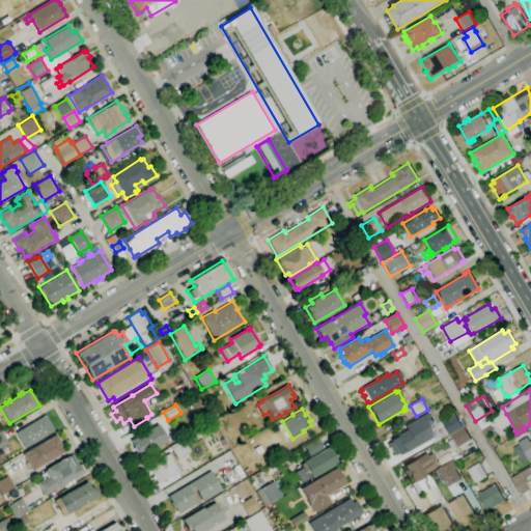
[(395,455),(388,443),(391,442),(390,440),(407,430),(403,426),(428,413),(434,423),(427,426),(432,437),(420,444),(406,451),(398,455),(398,453),(395,455)]
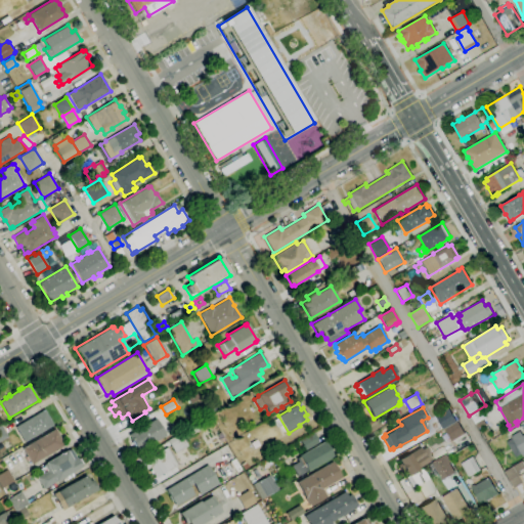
[(478,429),(476,424),(475,424),(470,416),(482,408),(487,417),(483,420),(486,424),(478,429)]
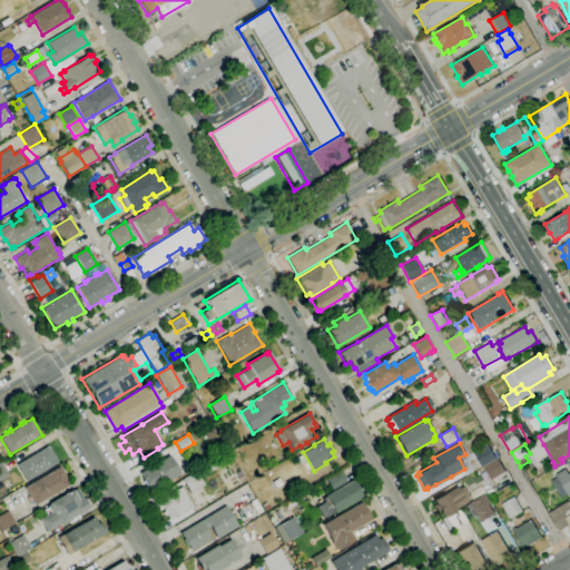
[(27,481),(16,464),(48,445),(58,462),(27,481)]
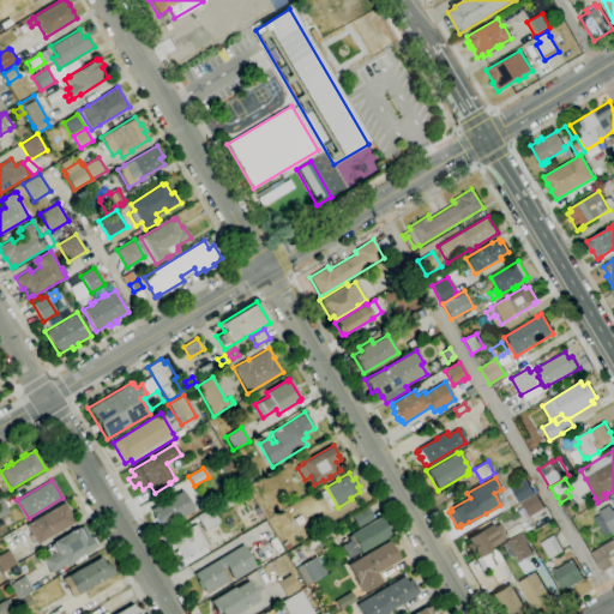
[(205,531),(196,516),(241,489),(241,491),(247,487),(251,494),(245,497),(246,498),(216,516),(220,522),(205,531)]
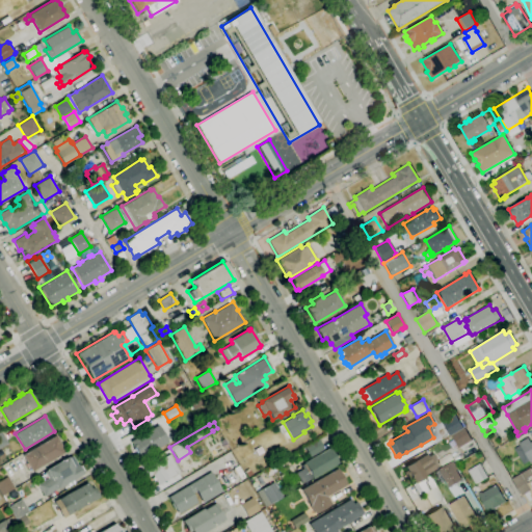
[(140,458),(138,455),(137,456),(133,448),(134,448),(130,442),(158,425),(168,443),(140,458)]
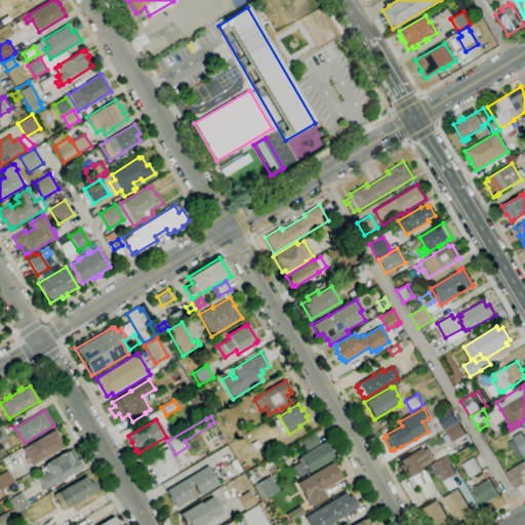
[(452,442),(445,431),(458,422),(466,434),(452,442)]
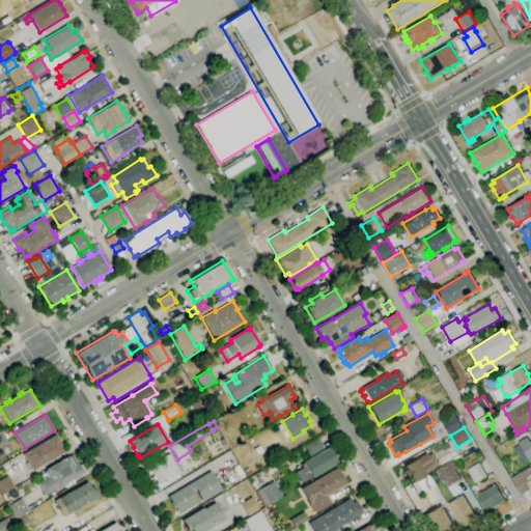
[(0,447),(0,430),(8,443),(0,447)]
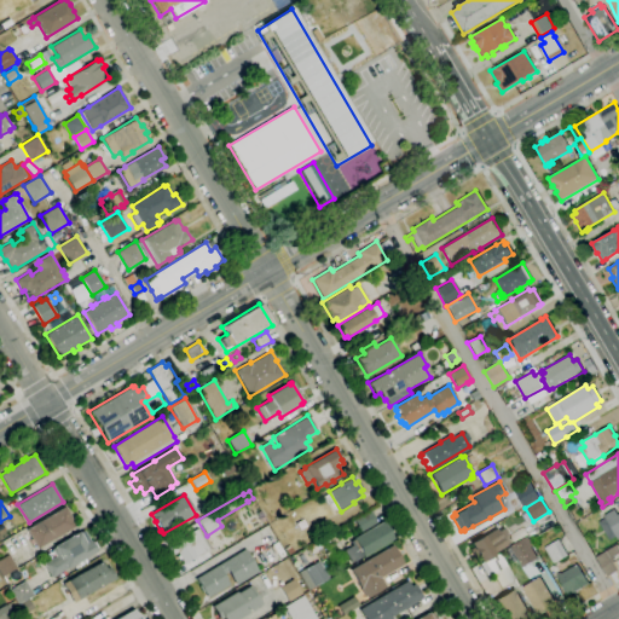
[(608,541),(599,522),(605,519),(603,515),(614,509),(618,515),(618,514),(618,510),(615,504),(618,502),(618,538),(618,539),(615,536),(608,541)]
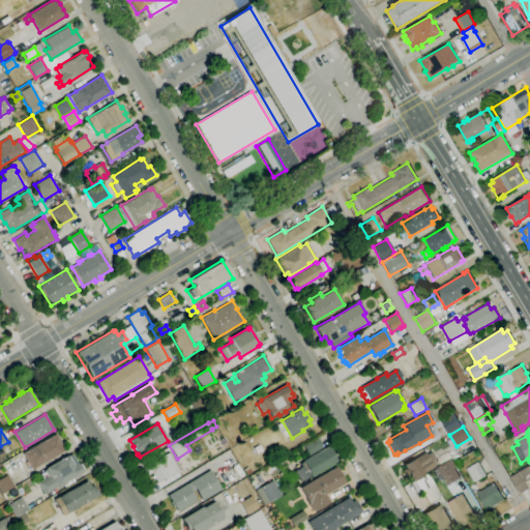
[(32,470),(29,465),(27,466),(25,463),(27,462),(22,453),(56,434),(65,450),(32,470)]
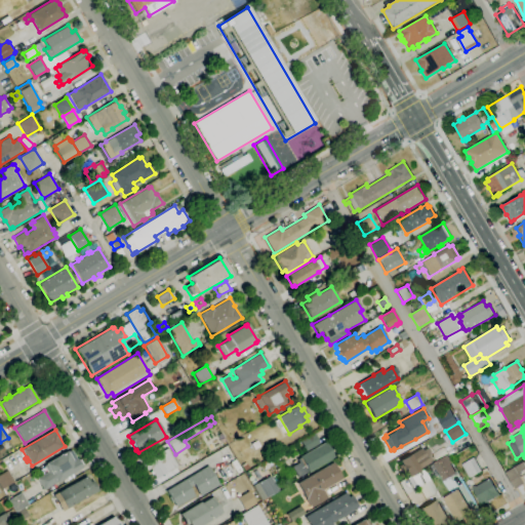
[(307,451),(300,441),(314,433),(320,443),(307,451)]
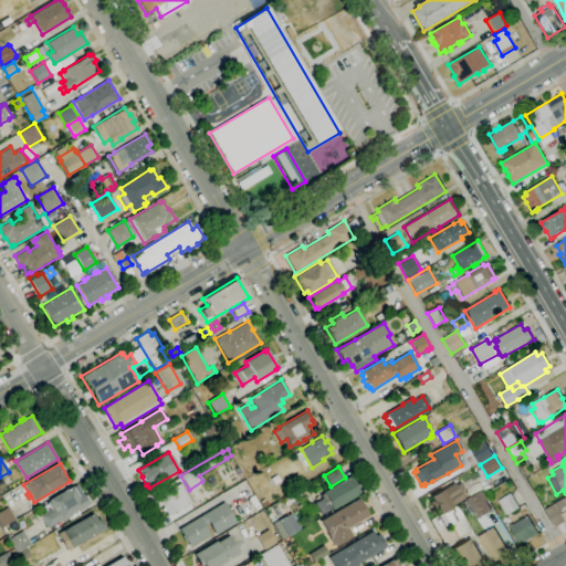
[(321,514),(314,503),(322,499),(320,495),(323,493),(350,477),(360,493),(333,510),(332,509),(328,510),(321,514)]
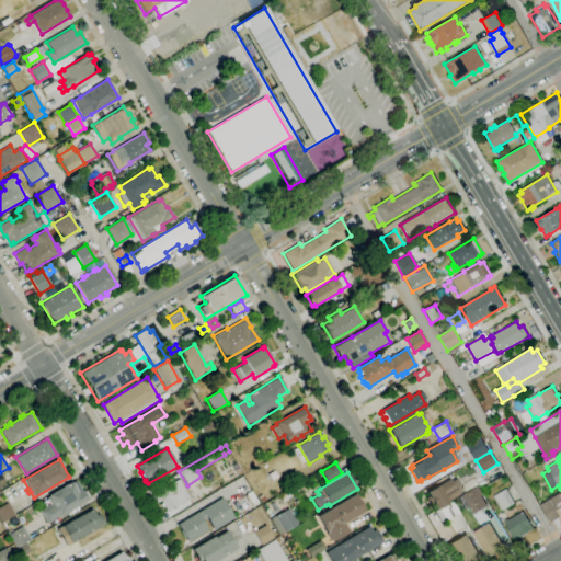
[(436,510),(434,505),(431,507),(425,499),(428,496),(426,492),(437,485),(438,485),(449,479),(451,481),(457,478),(464,490),(458,493),(459,494),(448,502),(436,510)]
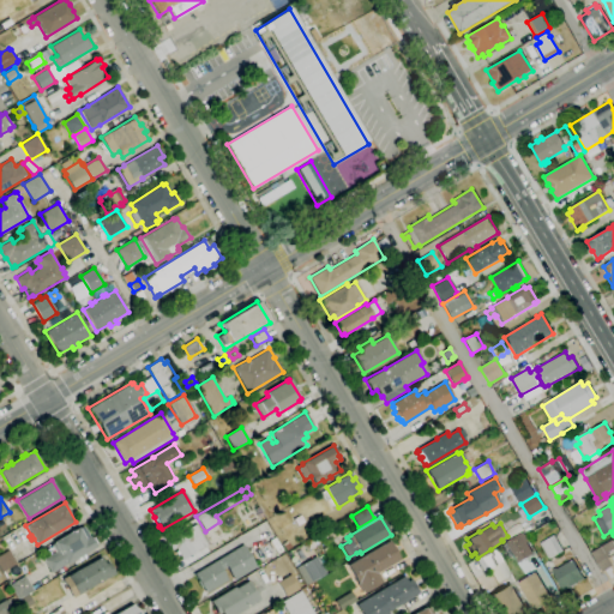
[(182,560),(179,554),(178,555),(175,552),(178,551),(175,548),(172,551),(166,541),(187,528),(187,529),(197,524),(199,529),(200,528),(209,543),(182,560)]
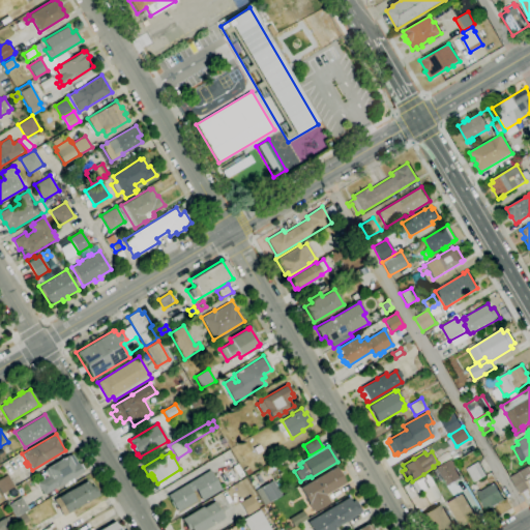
[(43,495),(36,482),(47,476),(43,471),(47,469),(46,468),(67,455),(68,457),(71,454),(77,464),(78,463),(79,465),(81,464),(84,469),(82,471),(83,472),(57,487),(43,495)]
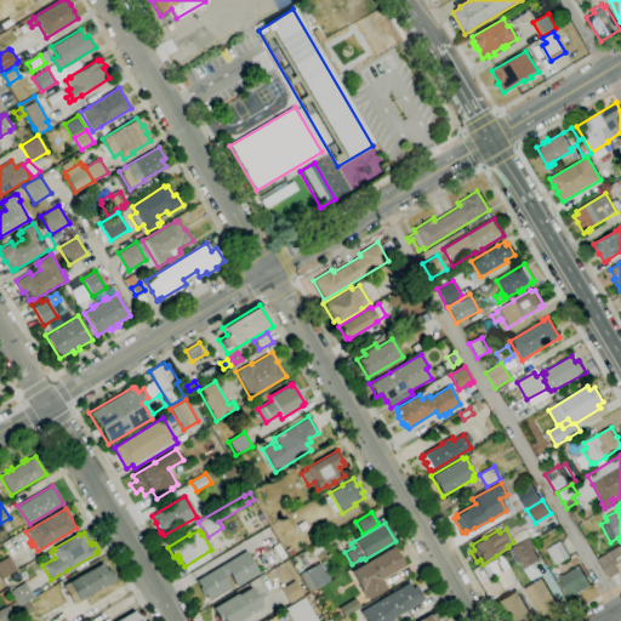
[(524,570),(511,548),(529,537),(535,548),(533,550),(540,560),(524,570)]
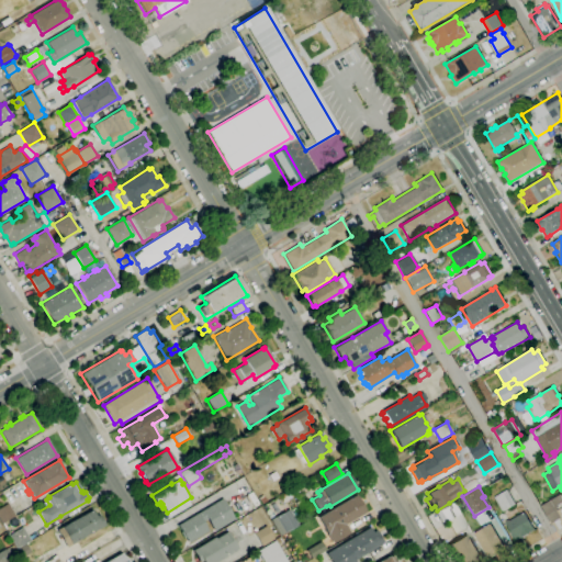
[(502,512),(494,497),(507,490),(515,504),(502,512)]
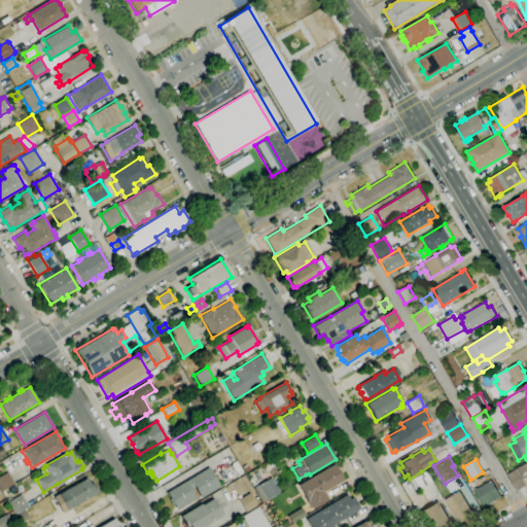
[(312,510),(297,485),(334,463),(344,480),(323,492),(328,499),(312,510)]
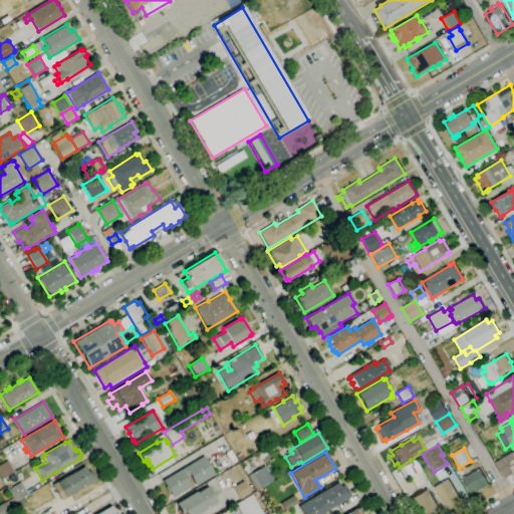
[(513,483),(507,487),(501,477),(502,477),(499,472),(494,463),(512,452),(513,455),(513,459),(509,462),(511,465),(509,466),(509,467),(513,464),(513,483)]
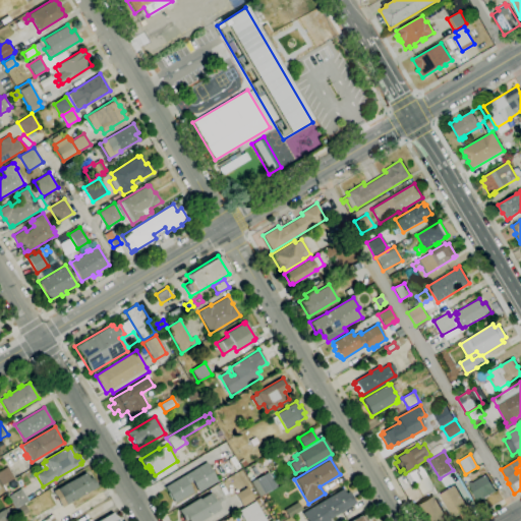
[(243,468),(239,462),(244,459),(247,465),(243,468)]
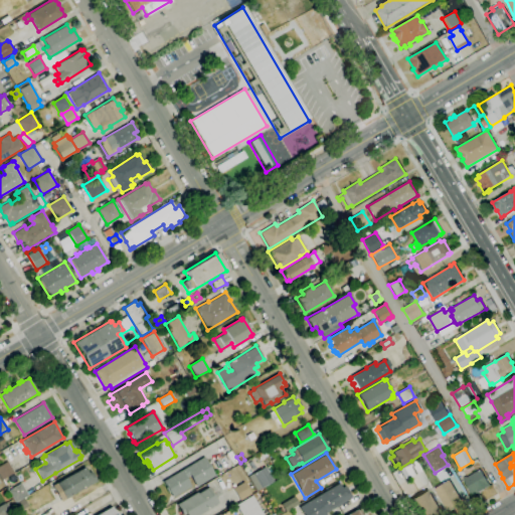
[(173,498),(170,493),(169,494),(165,488),(166,487),(163,481),(204,457),(215,476),(196,487),(190,476),(186,479),(191,487),(173,498)]
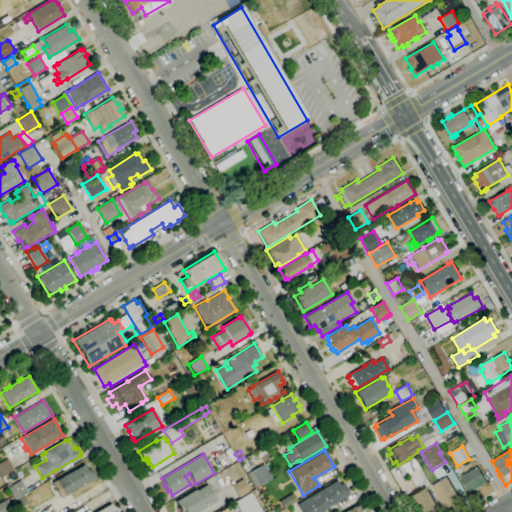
[(2,477),(0,473),(0,462),(7,458),(14,470),(2,477)]
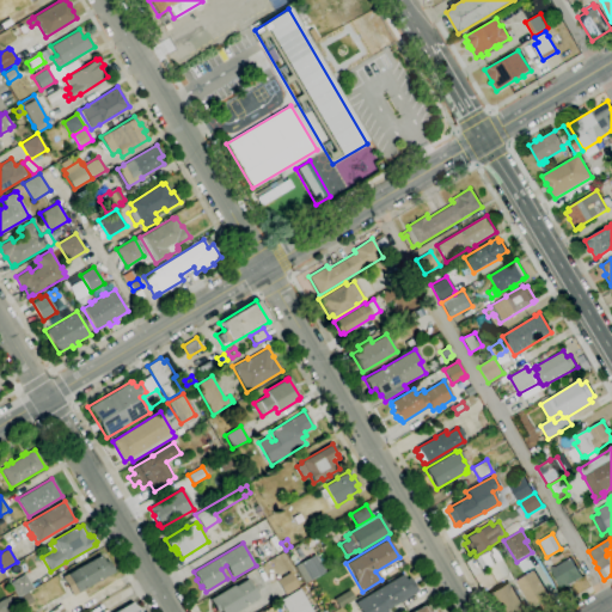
[(73,597),(61,576),(67,574),(101,555),(104,563),(108,561),(114,573),(84,589),(73,597)]
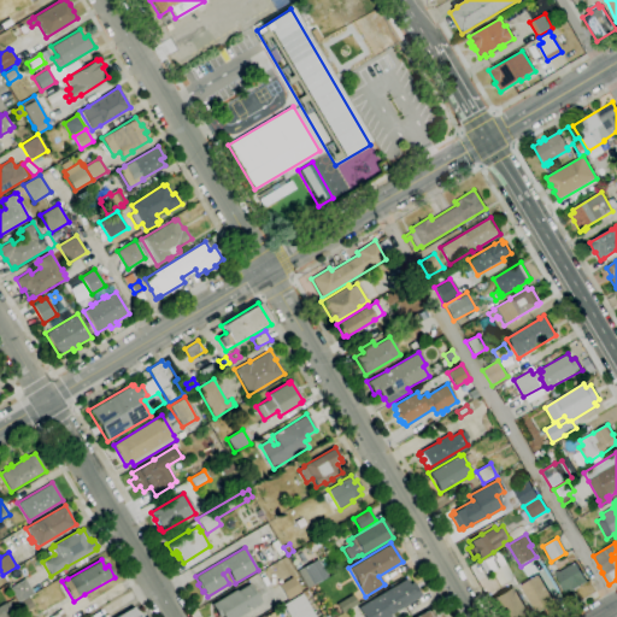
[(307,588),(297,571),(317,559),(328,576),(307,588)]
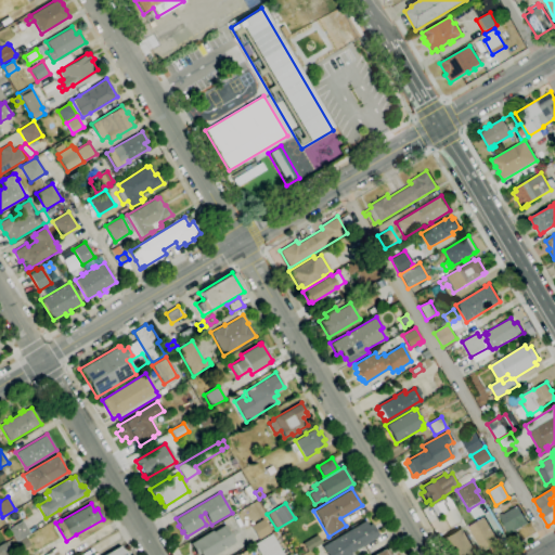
[(510,534),(507,531),(506,532),(503,528),(505,527),(499,515),(502,513),(503,514),(517,505),(526,520),(527,520),(528,524),(510,534)]
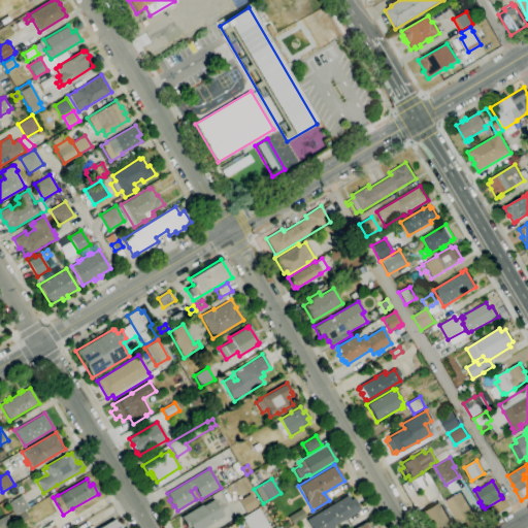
[(461,527),(444,502),(460,492),(476,518),(461,527)]
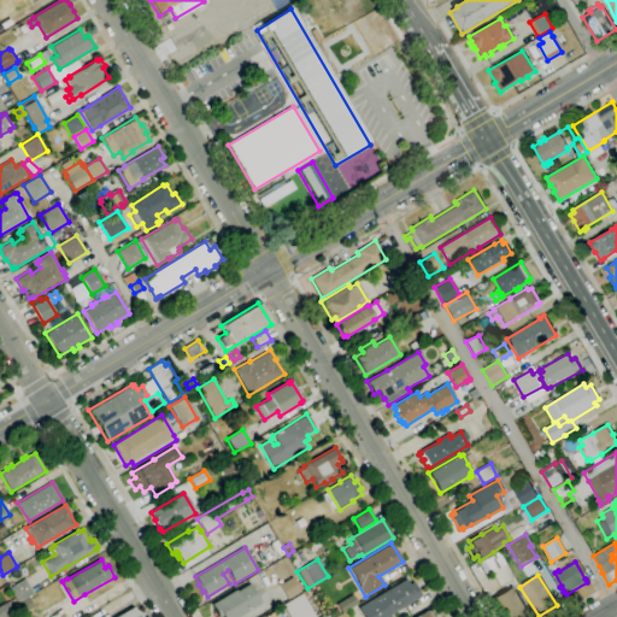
[(287,600),(278,586),(292,577),(301,592),(287,600)]
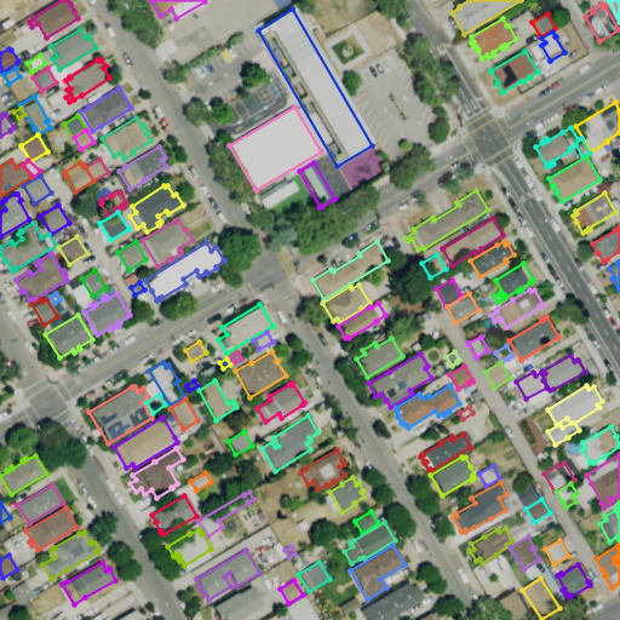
[(19,606),(11,591),(24,581),(34,596),(19,606)]
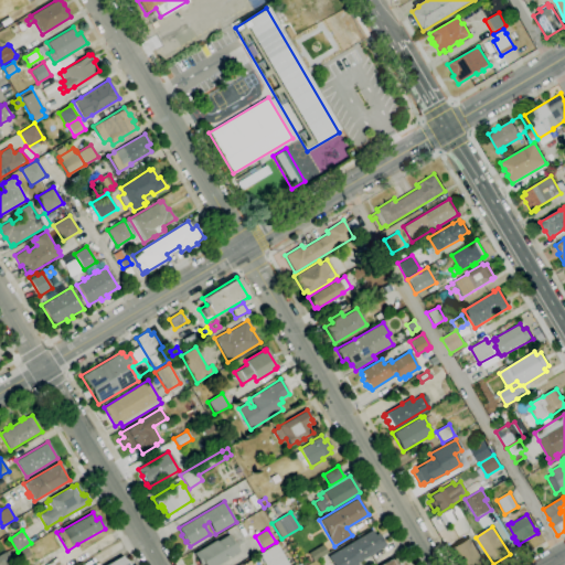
[(332,564),(328,556),(372,530),(375,535),(379,533),(386,545),(356,563),(359,564),(332,564)]
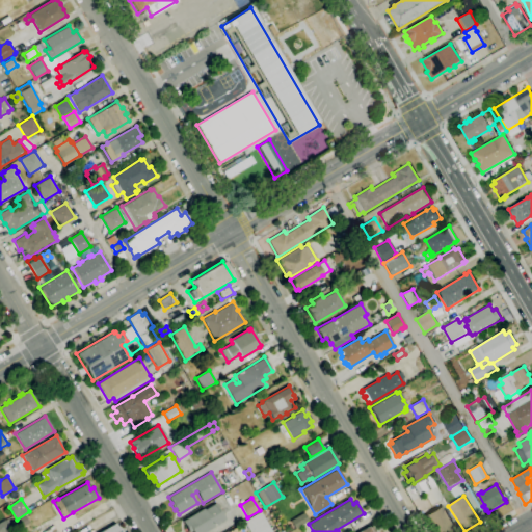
[(204,531),(191,531),(189,531),(187,531),(182,521),(203,508),(204,510),(215,503),(220,511),(222,510),(224,513),(222,514),(225,520),(221,522),(222,522),(204,531)]
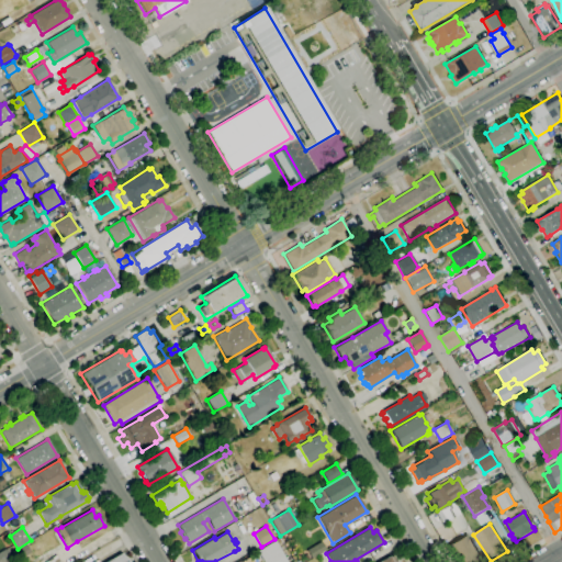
[(456,561),(447,547),(467,535),(483,561),(456,561)]
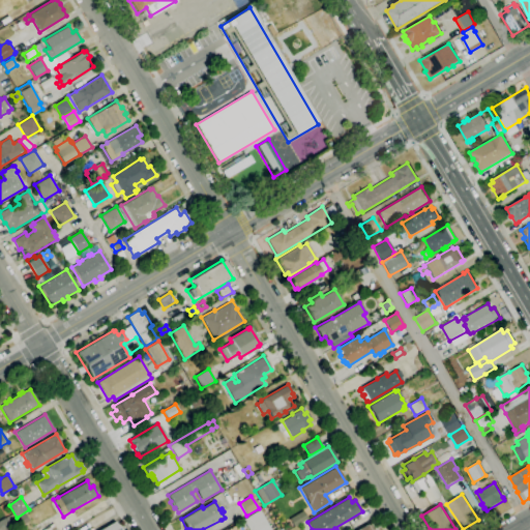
[(248,529),(242,520),(260,509),(271,529),(248,529)]
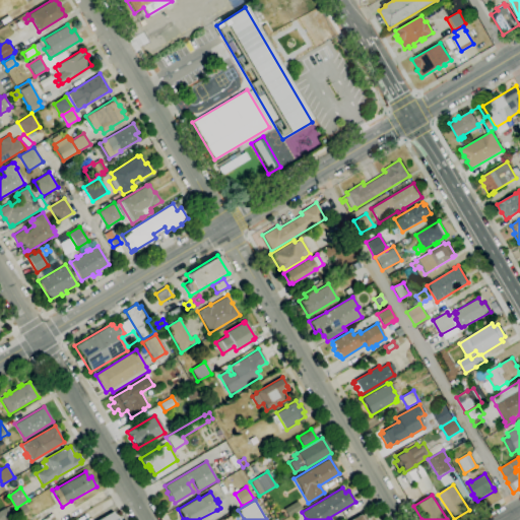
[(7,519),(0,519),(0,510),(7,507),(11,513),(9,514),(11,518),(7,519)]
